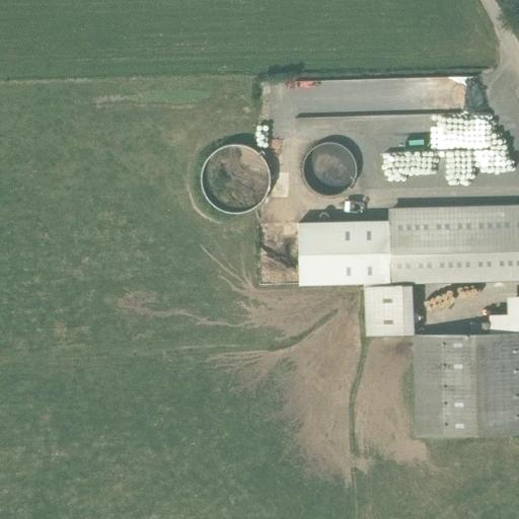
[(464,76),(463,116),(382,115),(382,148),(493,149),(493,116),(483,116),(484,77),(464,76)]
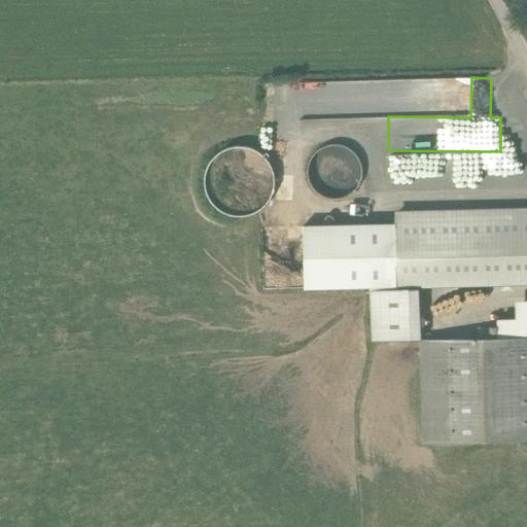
[(349,149),(339,146),(328,146),(319,150),(312,157),(308,167),(307,177),(310,186),(316,195),(325,200),(336,201),(345,199),(354,194),(359,185),(362,175),(361,166),(356,156),(349,149)]
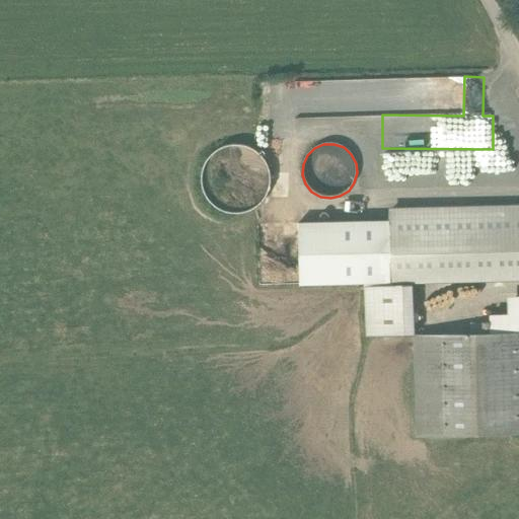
[(518,208),(391,212),(392,284),(518,281),(518,208)]
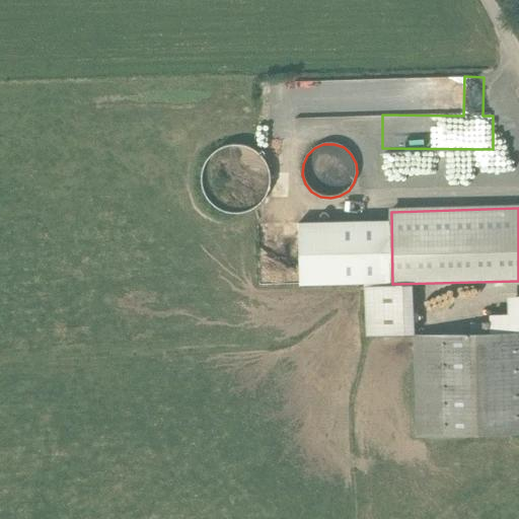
[(367,338),(414,337),(412,285),(364,287),(367,338)]
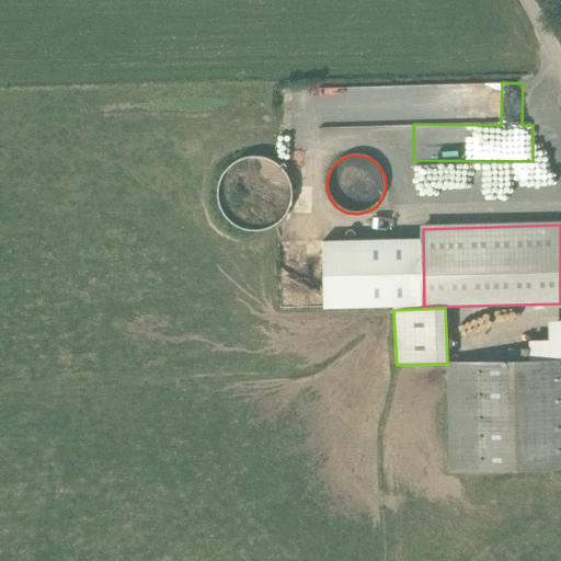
[(560,359),(447,364),(450,472),(560,468),(560,359)]
